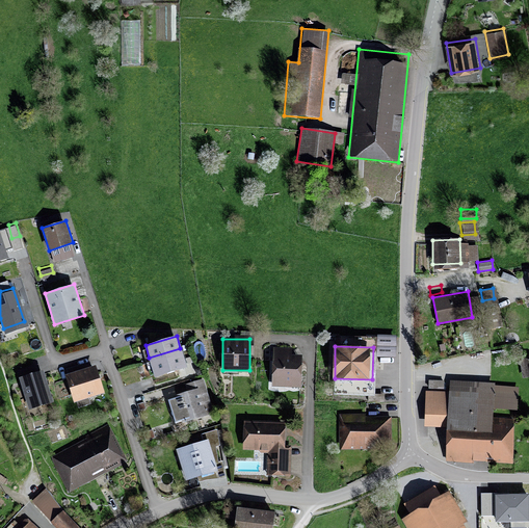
[(291,347),(272,347),(272,388),(300,388),(300,355),(291,355),(291,347)]
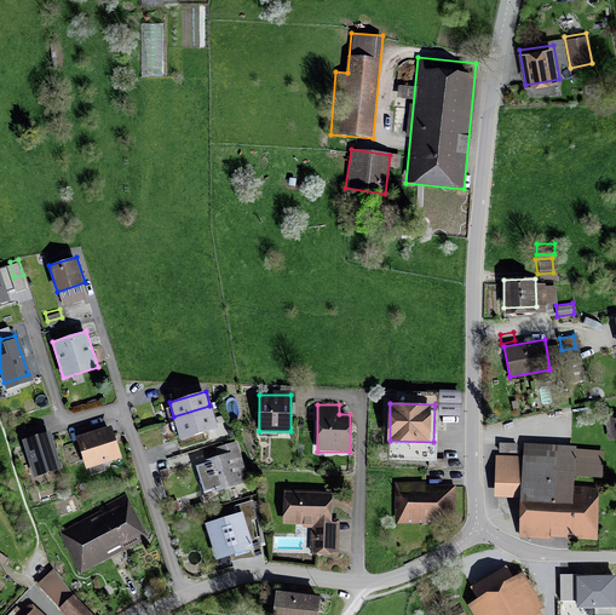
[(209,406),(173,417),(180,440),(217,429),(209,406)]
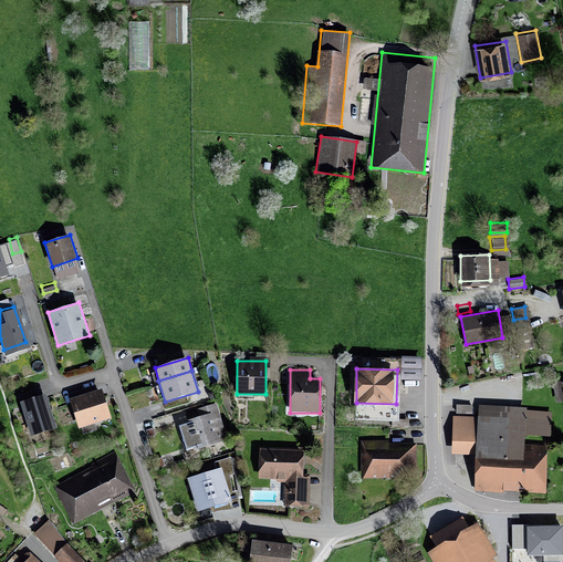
[(102,388),(70,398),(80,429),(112,419),(102,388)]
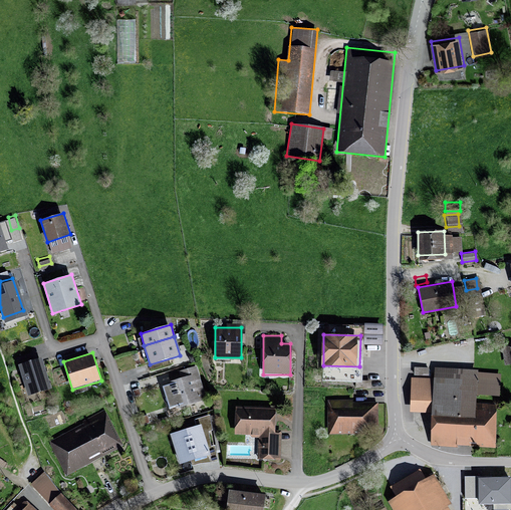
[(41,357),(18,364),(28,395),(51,388),(41,357)]
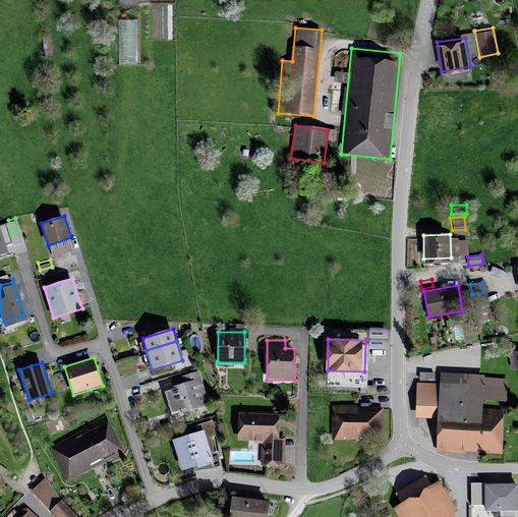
[(432,369),(418,369),(417,377),(430,378),(432,369)]
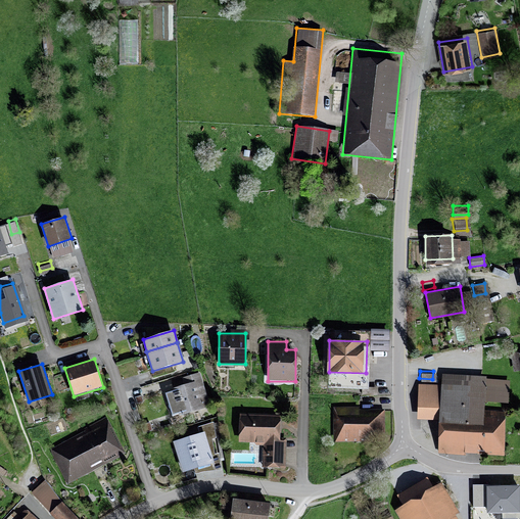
[(182,385),(164,390),(172,417),(208,407),(198,372),(180,377),(182,385)]
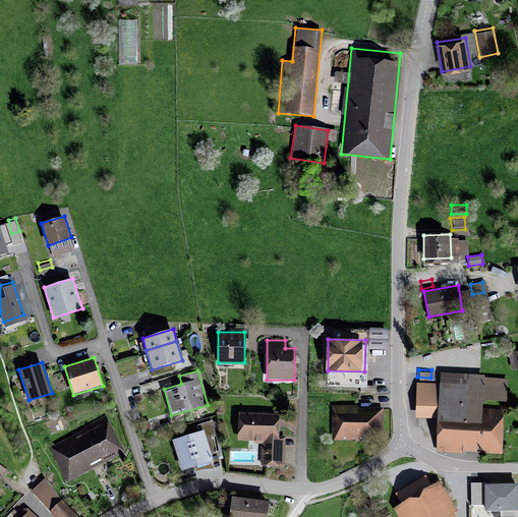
[(439,383),(438,410),(437,452),(503,453),(504,409),(483,408),(483,399),(505,399),(505,378),(481,378),(481,374),(439,372),(439,383)]
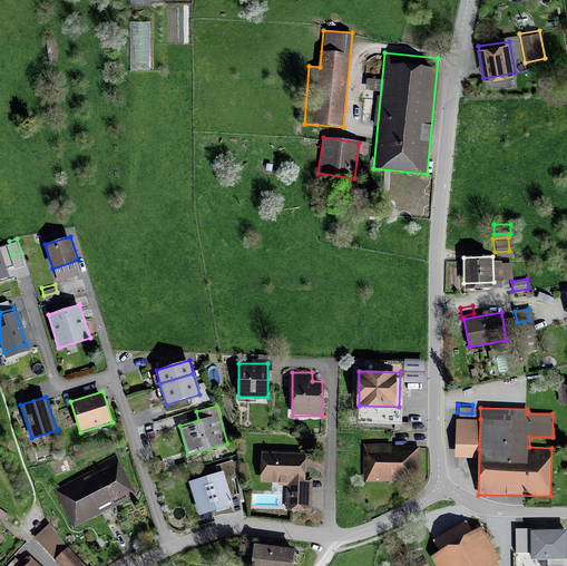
[(479,449),(480,419),(455,418),(453,448),(479,449)]
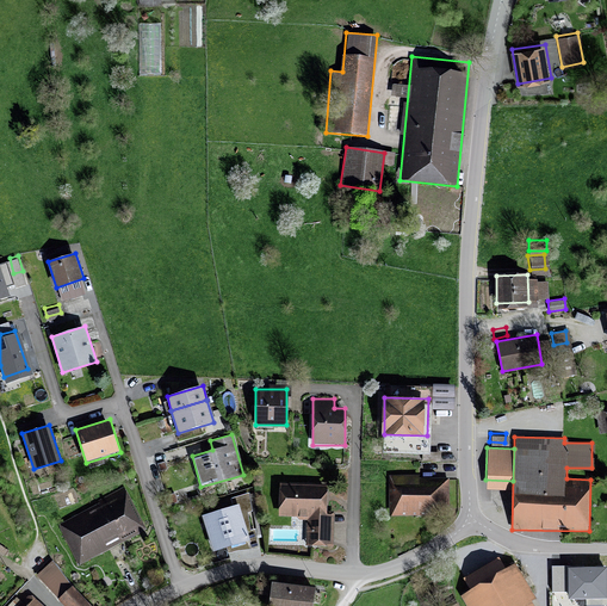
[(445,476),(392,476),(391,502),(445,504),(445,476)]
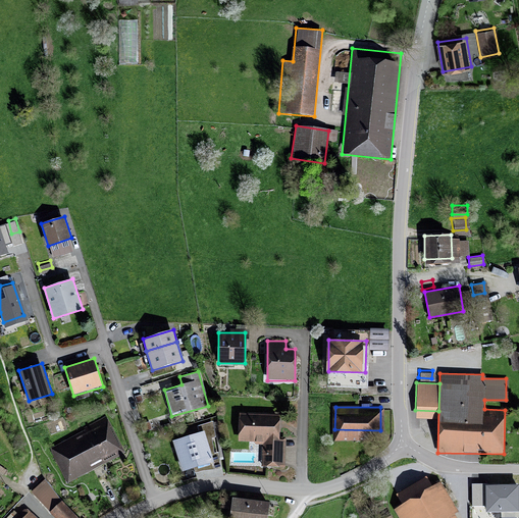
[(281,414),(241,412),(240,441),(264,443),(262,465),(284,466),(286,437),(280,437),(281,414)]
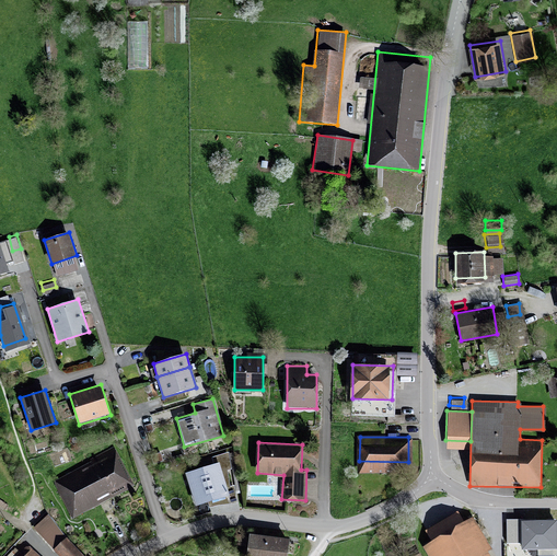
[(114,448),(53,481),(73,518),(134,486),(114,448)]
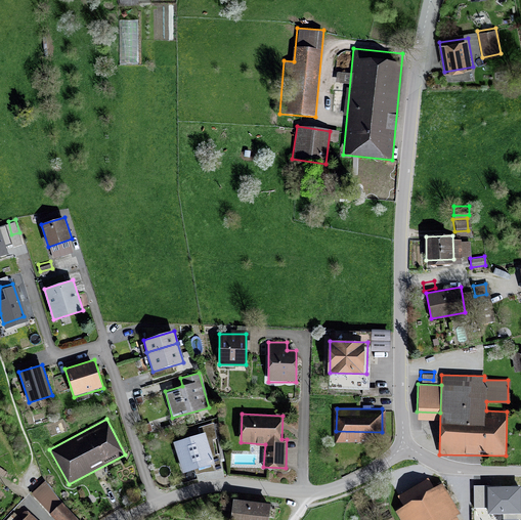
[(205,433),(173,443),(183,475),(215,465),(205,433)]
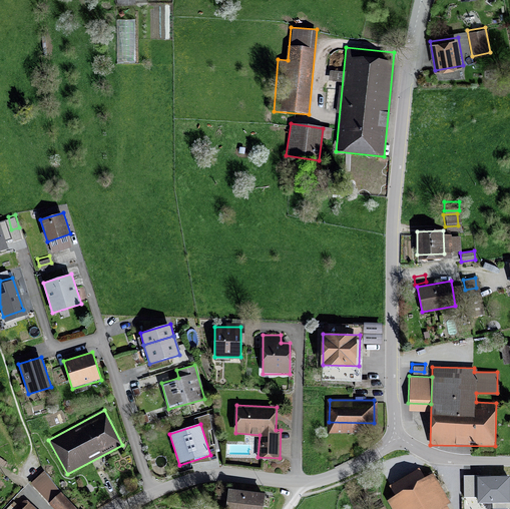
[(43,471),(32,480),(47,497),(58,488),(43,471)]
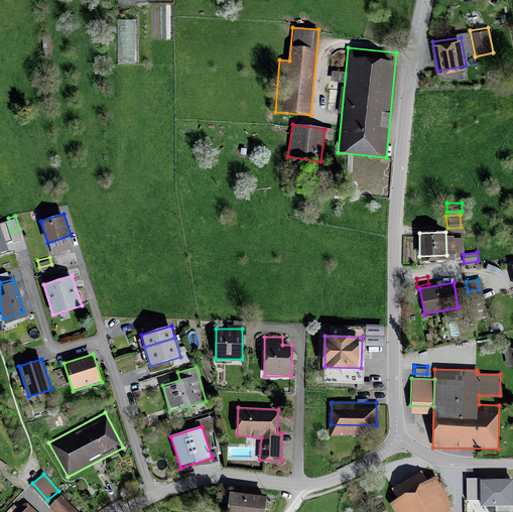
[(431,474),(388,500),(395,511),(450,511),(444,502),(447,500),(431,474)]
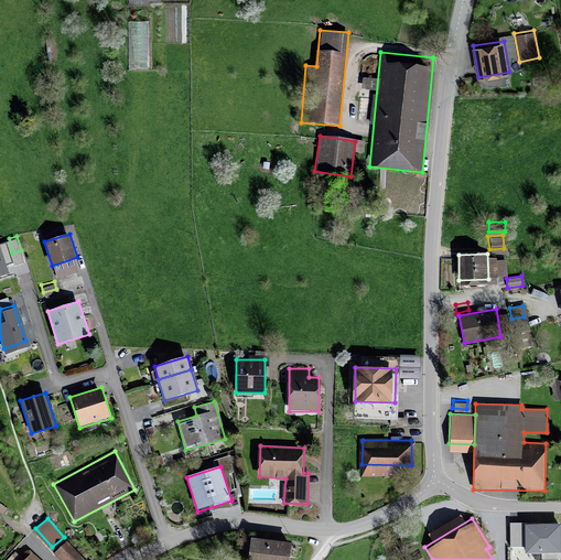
[(520,519),(507,519),(508,542),(521,542),(520,519)]
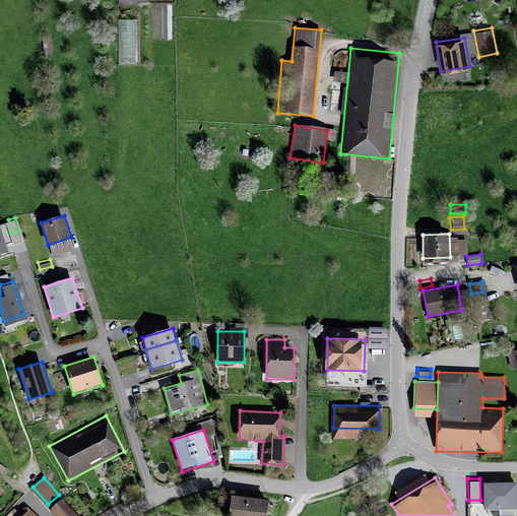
[(514,505),(513,479),(481,479),(482,505),(514,505)]
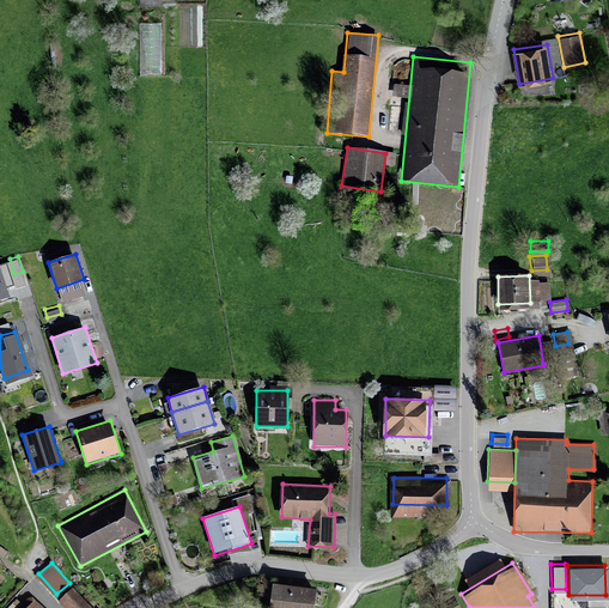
[(269,585),(257,584),(256,597),(269,599),(269,585)]
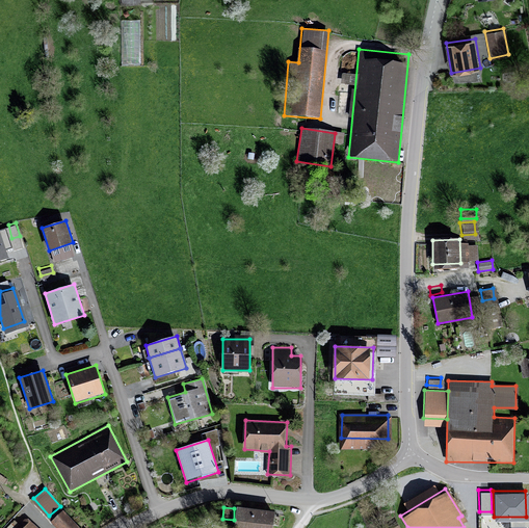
[(273,527),(276,511),(238,507),(235,527),(273,527)]
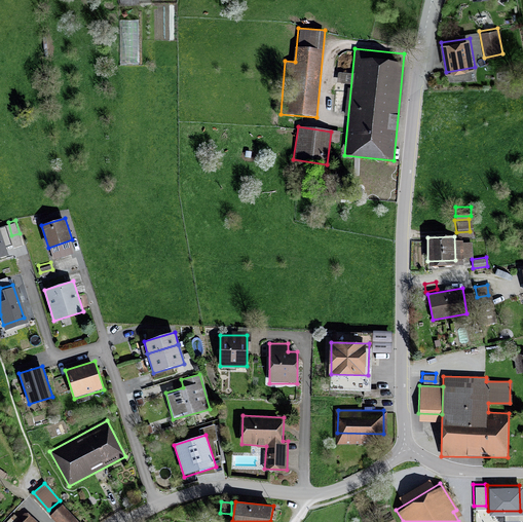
[(77,521),(63,505),(50,516),(55,521),(77,521)]
